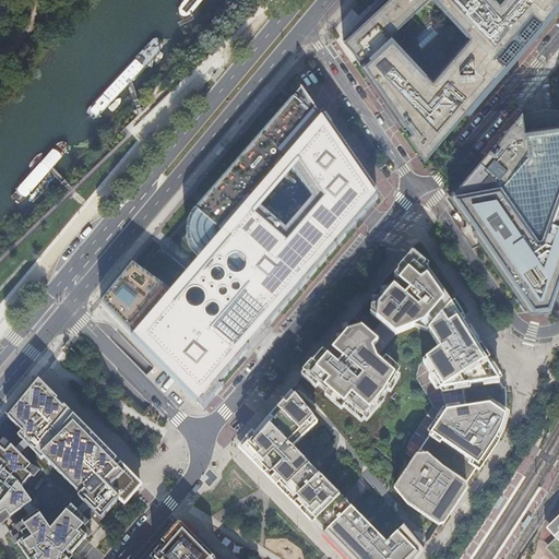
[(183,0),(179,7),(179,11),(180,15),(183,16),(188,15),(191,13),(201,0),(183,0)]
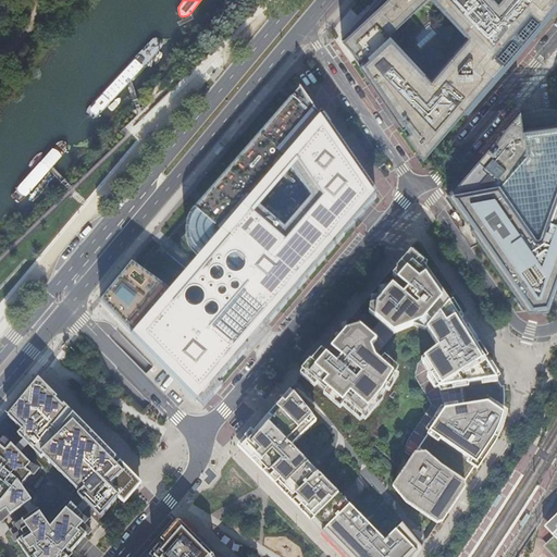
[(556,0),(498,0),(495,3),(492,0),(379,0),(371,8),(373,10),(354,29),(343,39),(363,61),(360,64),(403,127),(407,125),(410,131),(407,133),(423,157),(466,109),(468,111),(556,9),(556,0)]
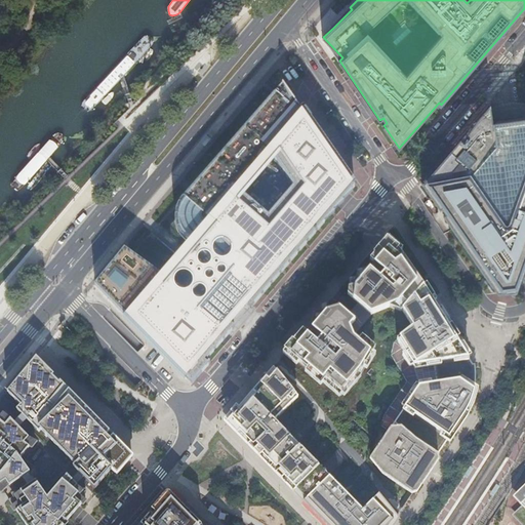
[(149,35),(145,36),(83,103),(83,106),(84,109),(88,112),(90,112),(155,43),(155,40),(152,36),(149,35)]
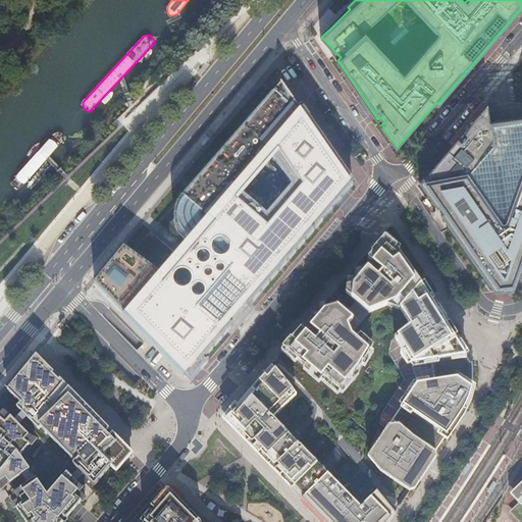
[(231,322),(242,310),(248,302),(251,305),(345,195),(354,186),(329,150),(327,151),(298,109),(300,107),(282,83),(199,177),(181,198),(177,205),(175,214),(175,219),(177,225),(180,232),(188,241),(177,253),(161,271),(125,246),(96,282),(126,313),(187,374),(193,380),(210,360),(209,359),(208,360),(205,358),(235,324),(231,322)]
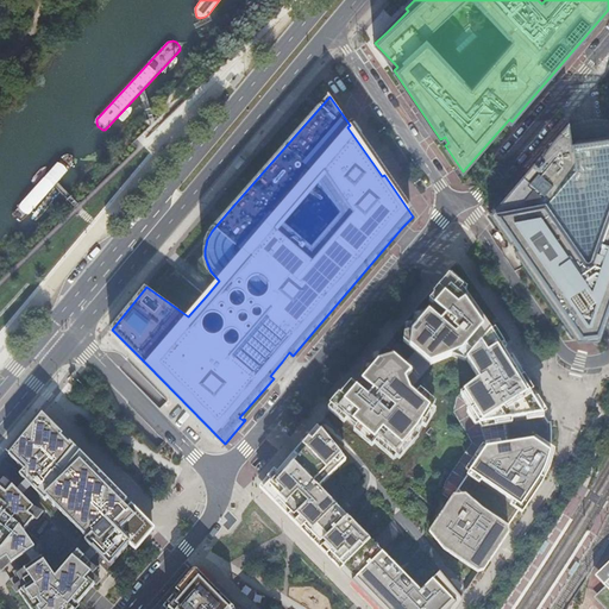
[(608,206),(589,265),(545,201),(575,167),(572,140),(569,119),(546,146),(493,208),(489,212),(510,242),(513,240),(518,246),(515,249),(576,336),(601,331),(608,309),(608,206)]
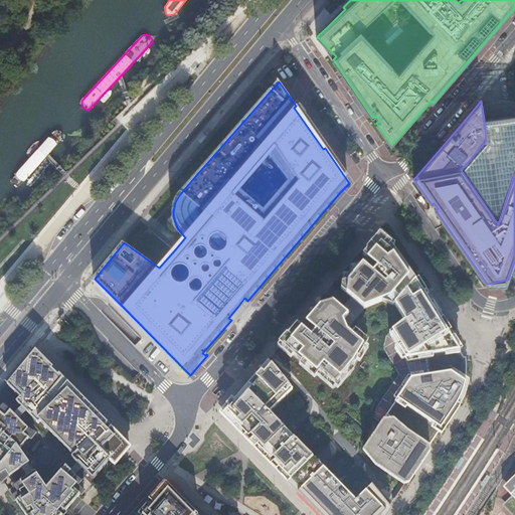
[(495,117),(484,119),(486,141),(461,170),(498,224),(514,174),(514,114),(505,116),(504,115),(504,114),(503,113),(502,112),(500,112),(499,112),(498,112),(497,113),(496,114),(495,115),(495,116),(495,117)]
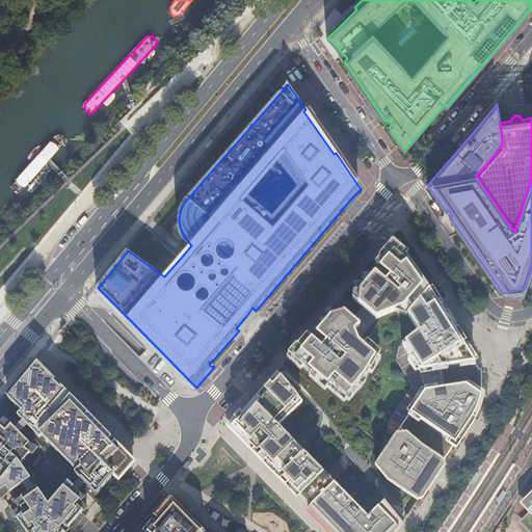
[(18,193),(20,192),(65,143),(65,139),(64,136),(61,135),(58,135),(55,137),(12,185),(11,188),(14,191),(16,193),(18,193)]
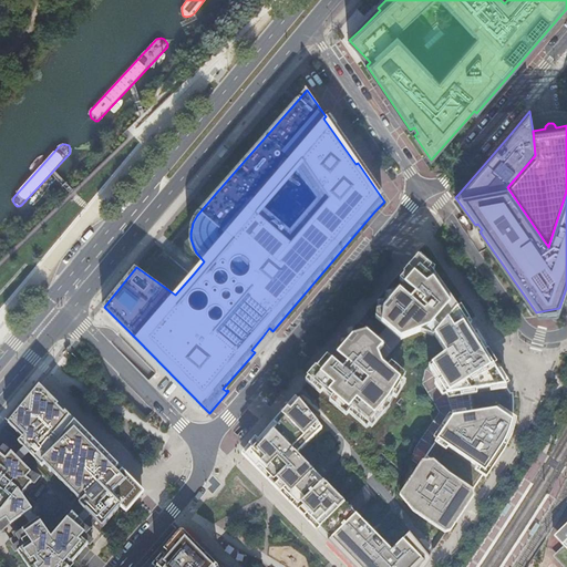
[(401,279),(402,280),(421,259),(432,269),(433,270),(436,267),(421,255),(401,279)]
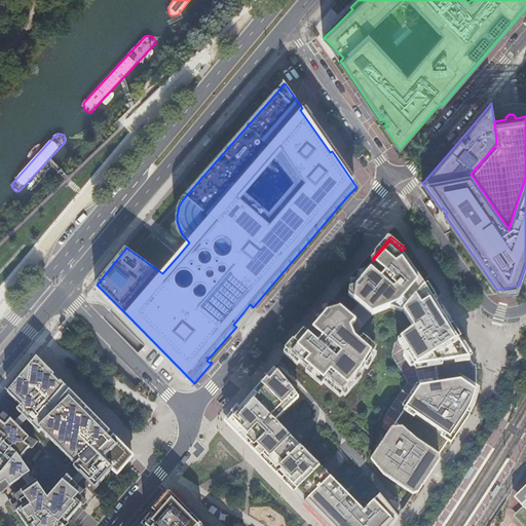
[(350,287),(349,294),(359,303),(371,315),(391,306),(395,305),(404,308),(404,309),(415,327),(399,339),(415,365),(421,385),(390,430),(377,450),(382,453),(377,460),(385,471),(384,474),(414,493),(440,454),(459,424),(465,416),(471,407),(475,398),(476,391),(478,384),(478,377),(478,371),(478,363),(475,363),(471,357),(462,343),(449,322),(440,308),(434,298),(425,285),(402,251),(401,250),(390,240),(373,260),(368,266),(358,278),(357,285),(350,287)]
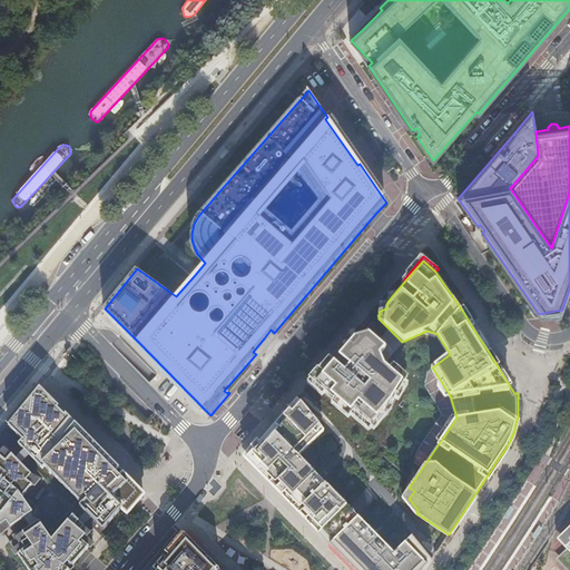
[(389,295),(387,302),(399,288),(390,293),(389,295)]
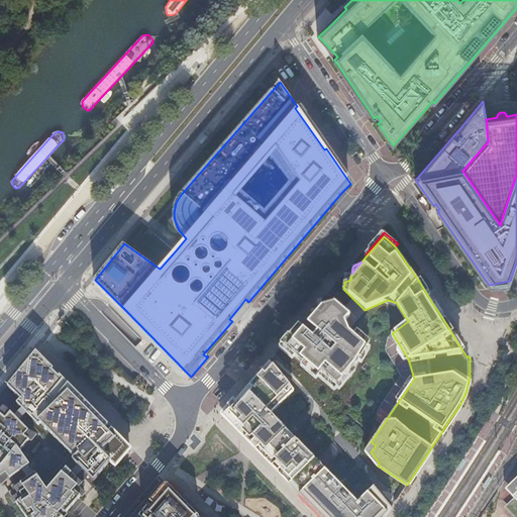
[(421,278),(418,280),(426,293),(429,291),(421,278)]
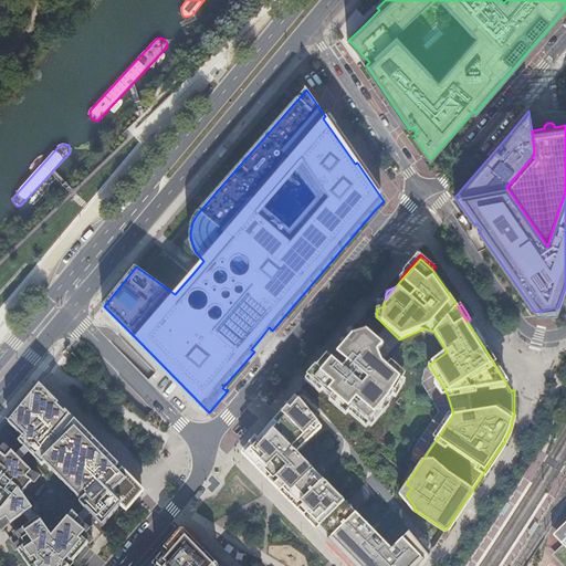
[(360,325),(355,327),(353,334),(347,336),(338,346),(329,356),(312,376),(367,423),(389,398),(401,377),(375,355),(384,344),(376,338),(360,325)]
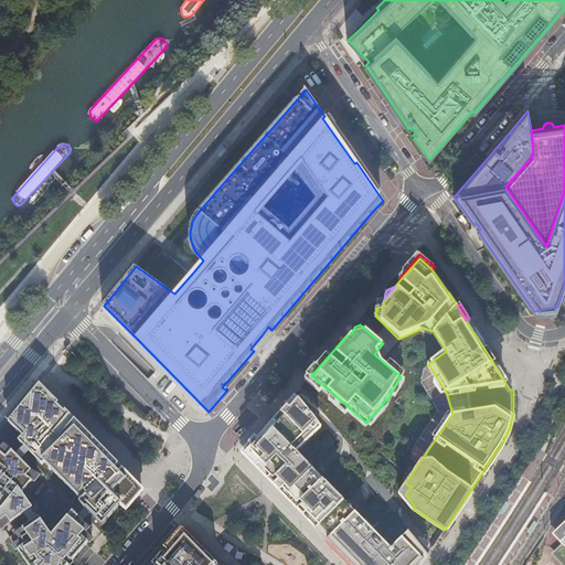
[(306,379),(320,392),(323,388),(366,426),(390,398),(393,394),(396,396),(407,377),(383,356),(398,339),(385,326),(375,338),(383,343),(374,354),(401,376),(388,397),(366,423),(311,375),(329,355),(327,353),(306,379)]
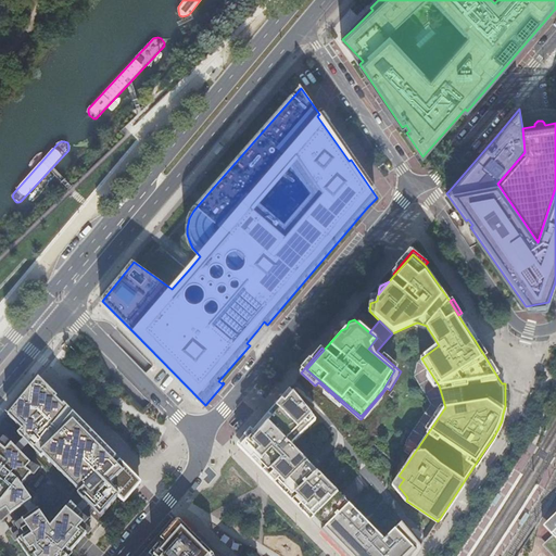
[(468,324),(465,326),(475,340),(477,338),(468,324)]
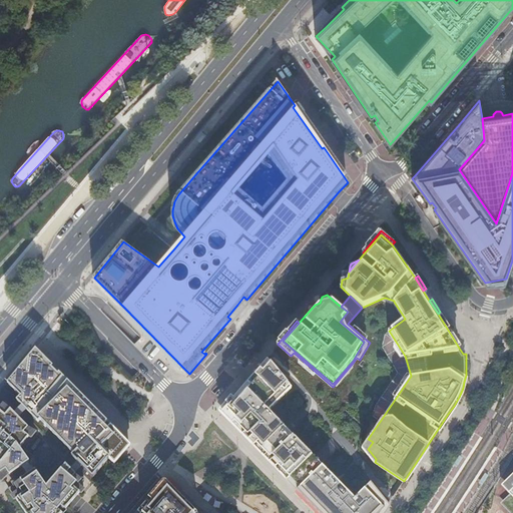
[(183,368),(124,308),(122,310),(181,370),(183,368)]
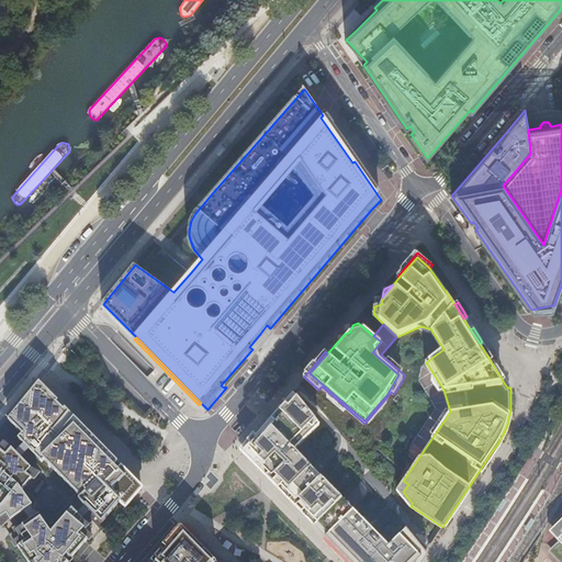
[(408,454),(417,460),(450,412),(444,390),(426,362),(423,364),(419,379),(437,407),(413,442),(408,454)]
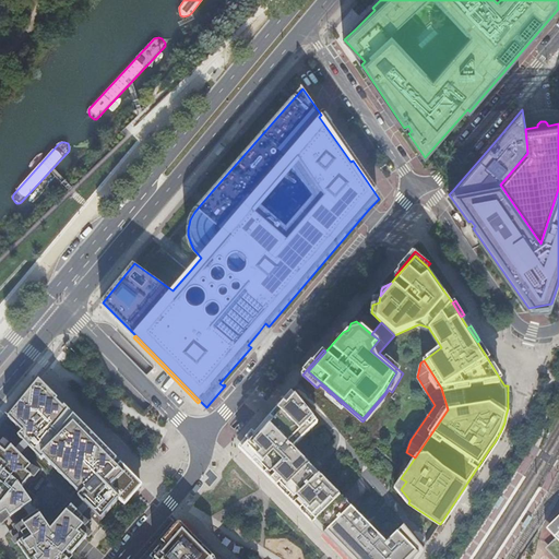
[(495,363),(491,365),(500,379),(503,377),(499,369),(495,363)]
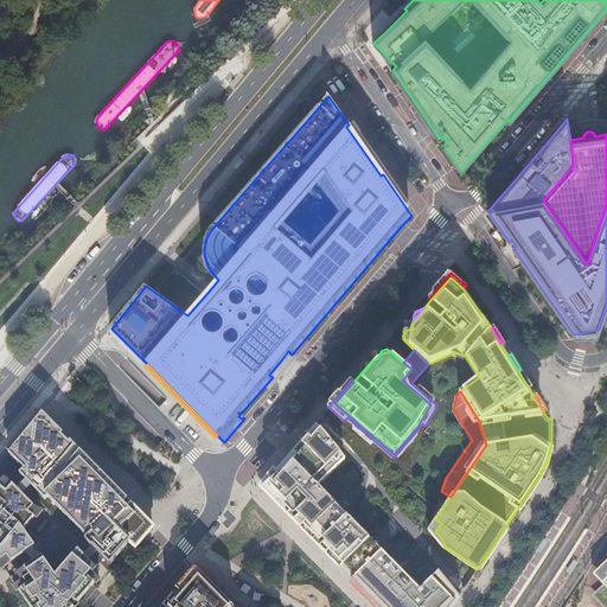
[(44,411),(10,452),(25,468),(21,472),(27,479),(18,487),(13,484),(7,491),(1,486),(0,487),(0,560),(32,606),(74,606),(101,576),(97,574),(101,569),(95,564),(103,556),(112,564),(131,542),(134,545),(154,523),(44,411)]
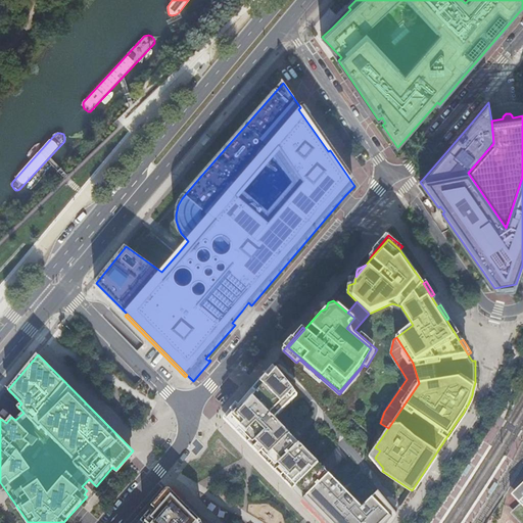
[(274,365),(263,378),(266,381),(277,369),(274,365)]
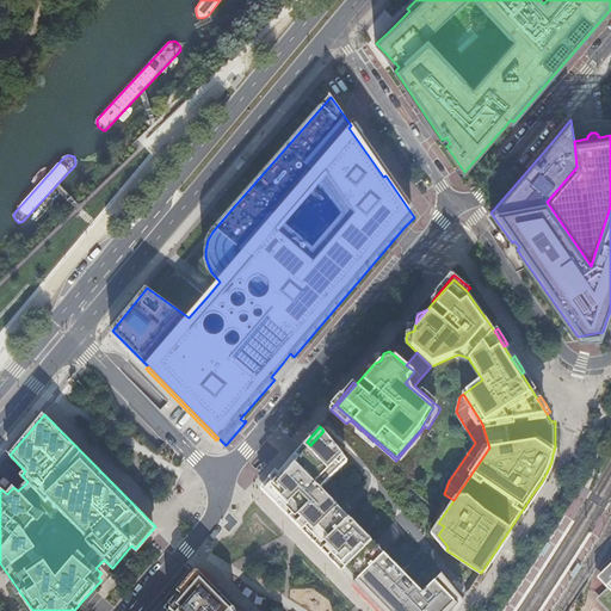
[(321,488),(347,462),(323,431),(310,445),(307,442),(279,474),(267,488),(346,568),(352,574),(357,580),(388,610),(455,610),(461,602),(439,576),(424,592),(321,488)]
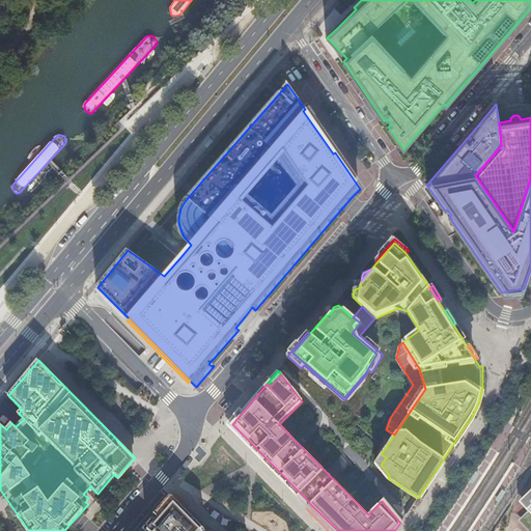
[(243,412),(240,409),(227,423),(299,496),(301,494),(232,424),(243,412)]
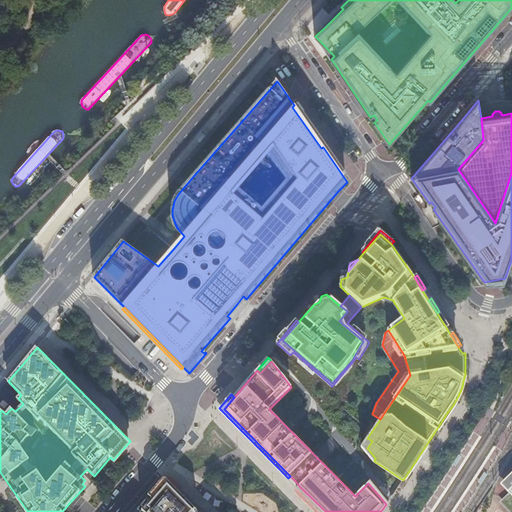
[(11,408),(6,404),(1,410),(6,414),(11,408)]
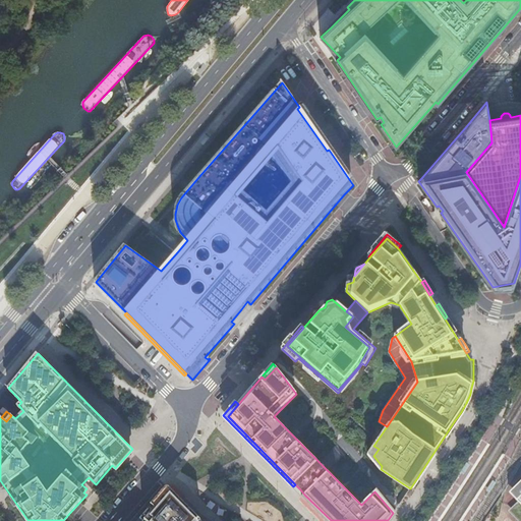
[(379,449),(373,446),(368,454),(381,469),(382,466),(373,456),(379,449)]
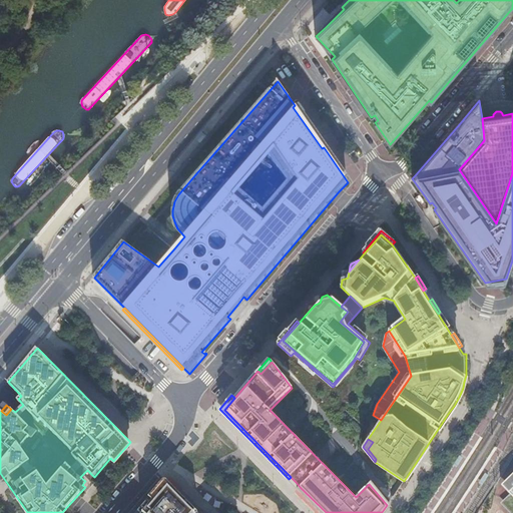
[(430,447),(429,443),(404,481),(409,480),(430,447)]
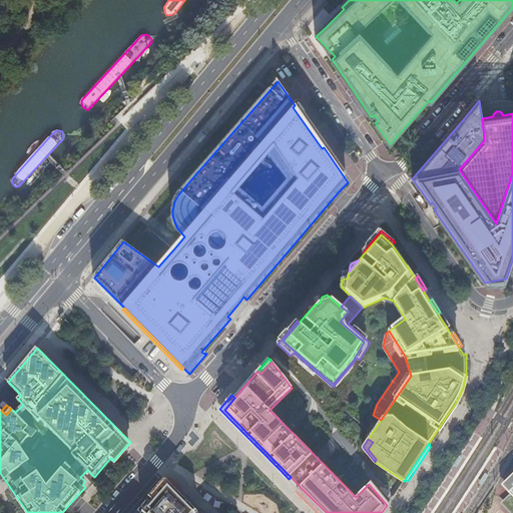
[(512,473),(501,485),(509,494),(511,493),(508,490),(512,485),(512,473)]
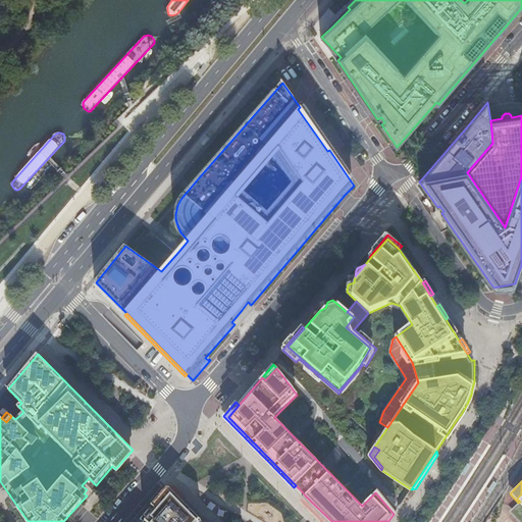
[(149,521),(197,521),(198,521),(166,489),(145,518),(149,521)]
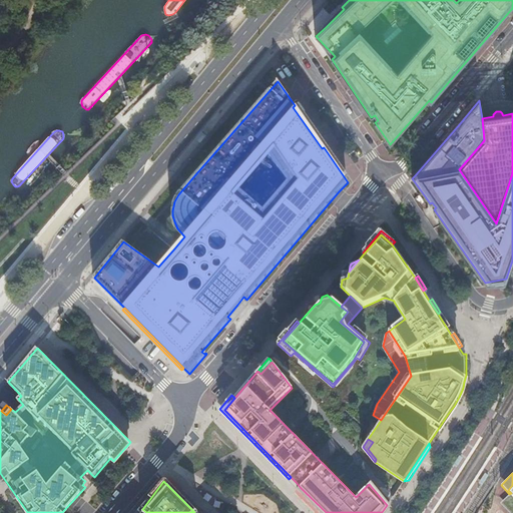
[(326,512),(300,487),(299,490),(321,512),(386,512),(392,505),(372,481),(369,484),(387,505),(382,512),(326,512)]
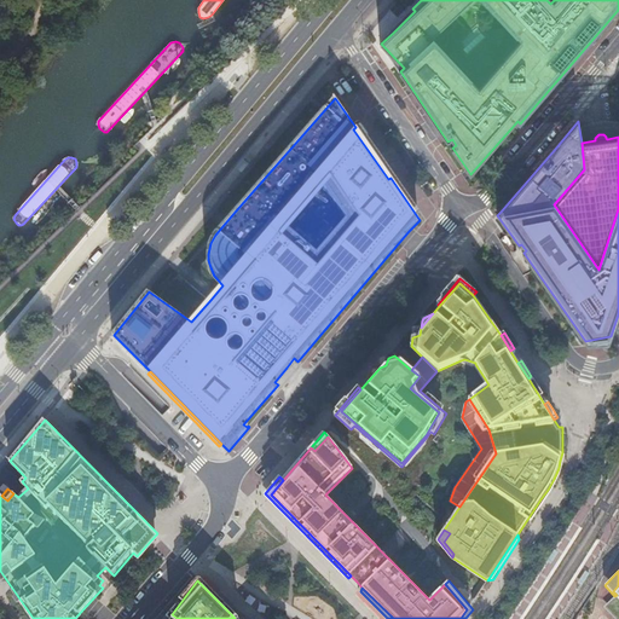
[(617,595),(614,596),(603,607),(615,618),(618,618),(618,613),(609,605),(618,596),(617,595)]
